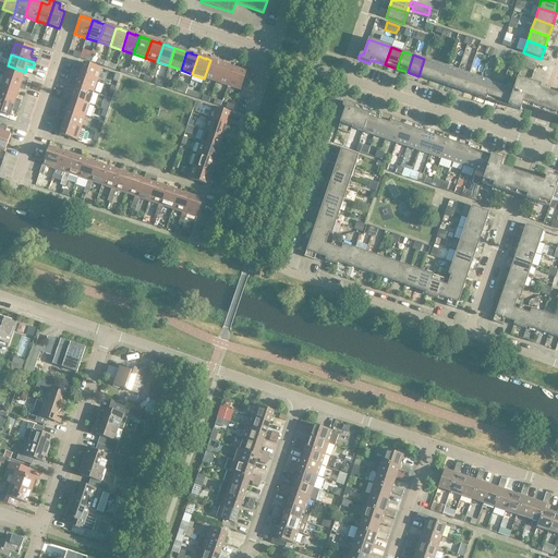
[(436,62),(424,59),(419,76),(429,80),(436,62)]
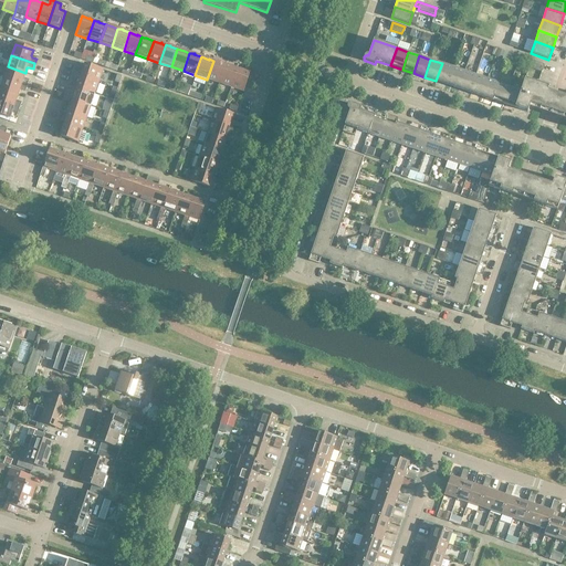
[(544,65),(531,60),(528,67),(542,72),(544,65)]
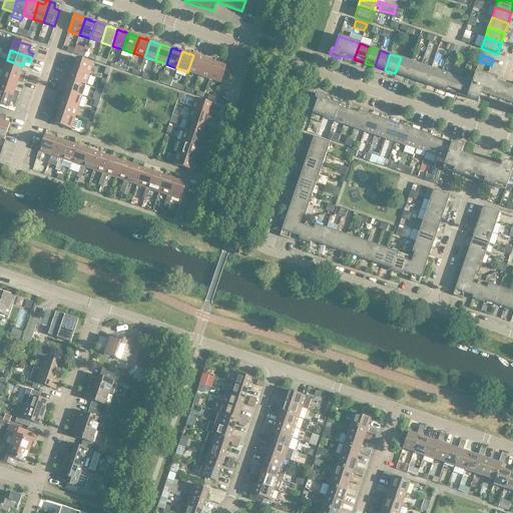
[(195,56),(193,55),(187,72),(198,75),(203,59),(197,57),(197,56),(195,56)]
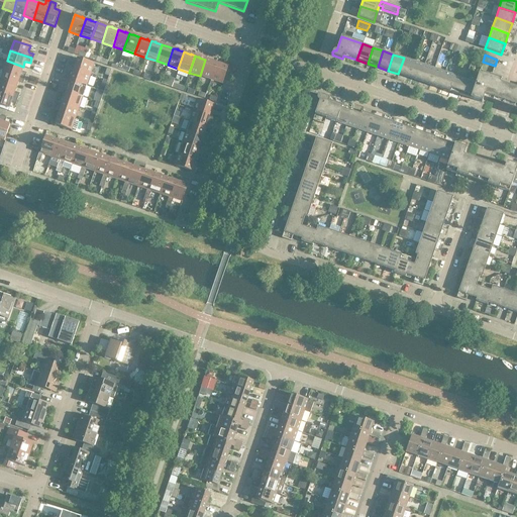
[(414,62),(404,58),(398,74),(409,78),(414,62)]
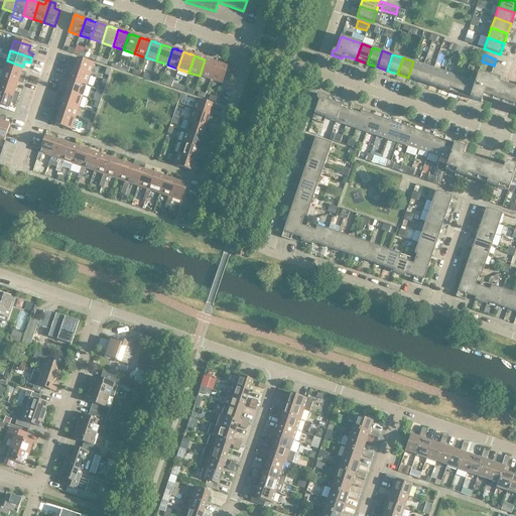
[(74,68),(73,70),(90,75),(94,63),(77,58),(75,66),(74,66),(74,68)]
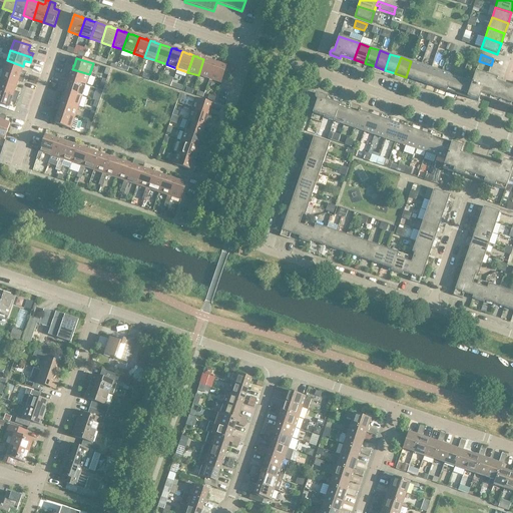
[(210,61),(203,59),(198,75),(209,79),(214,62),(212,62),(210,60),(210,61)]
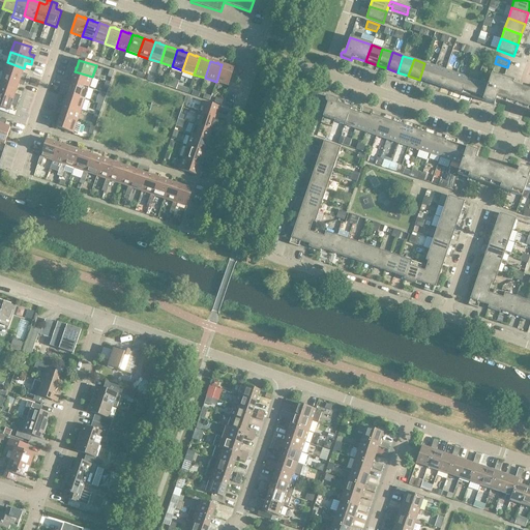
[(24,68),(7,62),(3,74),(25,81),(27,76),(23,75),(22,74),(24,68)]
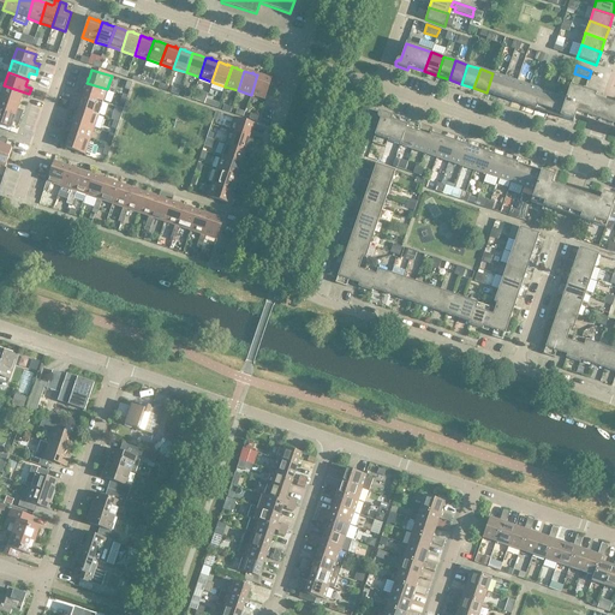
[(505,77),(493,73),(487,93),(499,96),(505,77)]
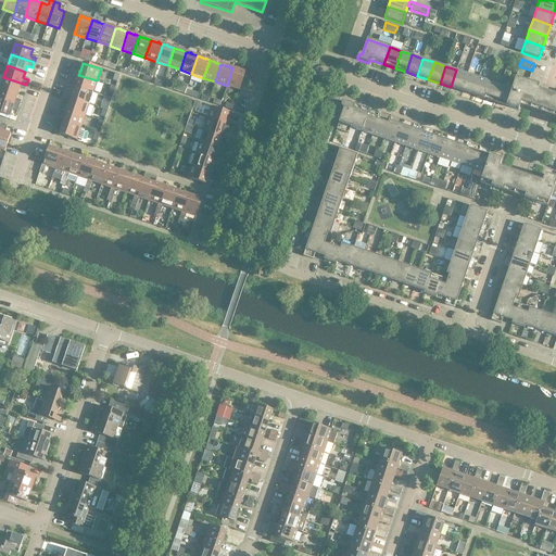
[(235,68),(232,67),(227,86),(239,90),(244,72),(237,70),(238,68),(235,68)]
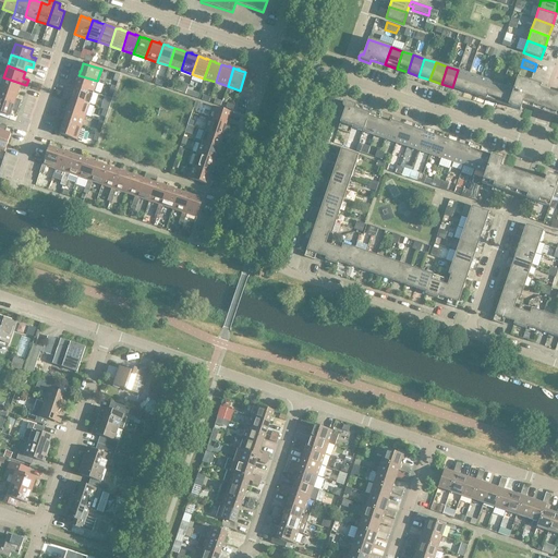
[(469,74),(458,70),(452,87),(463,92),(469,74)]
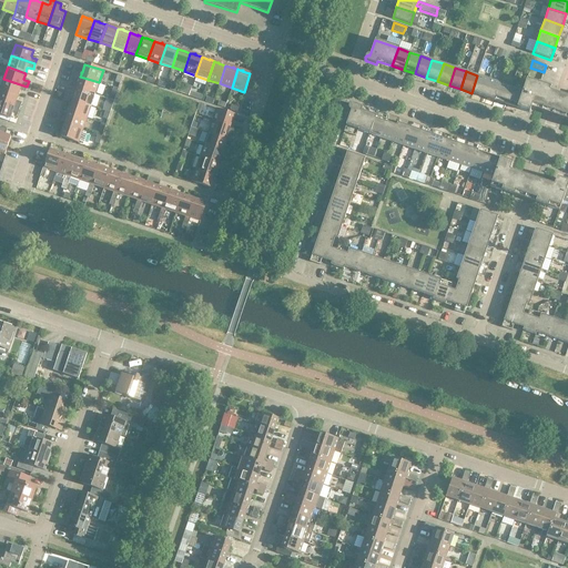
[(488,79),(477,75),(472,93),(483,97),(488,79)]
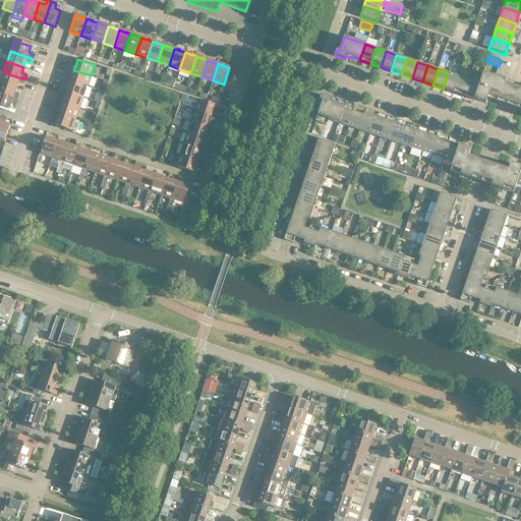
[(91,75),(73,70),(73,72),(71,74),(72,74),(70,81),(87,87),(91,75)]
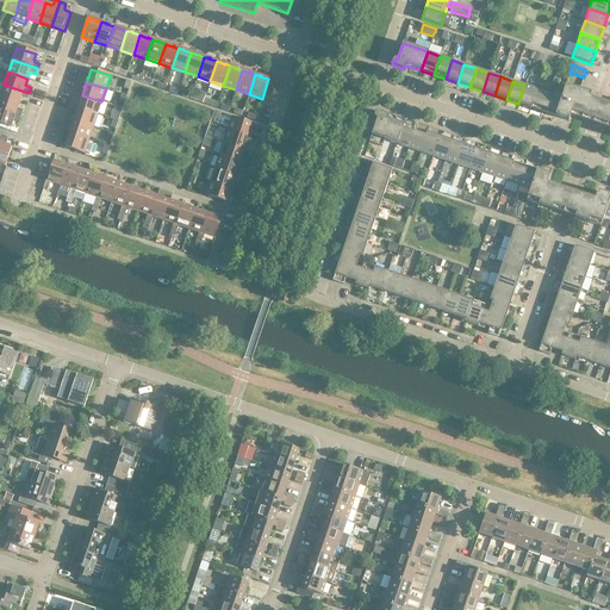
[(29,93),(4,85),(0,94),(0,95),(19,103),(20,98),(23,97),(27,98),(29,93)]
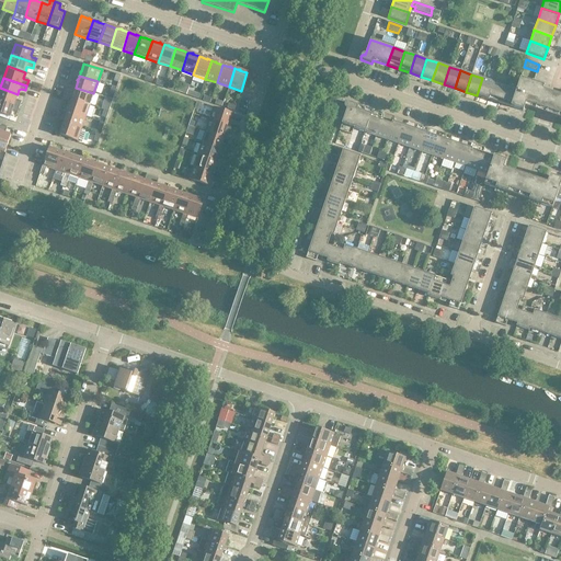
[(494,82),(482,78),(477,95),(488,100),(494,82)]
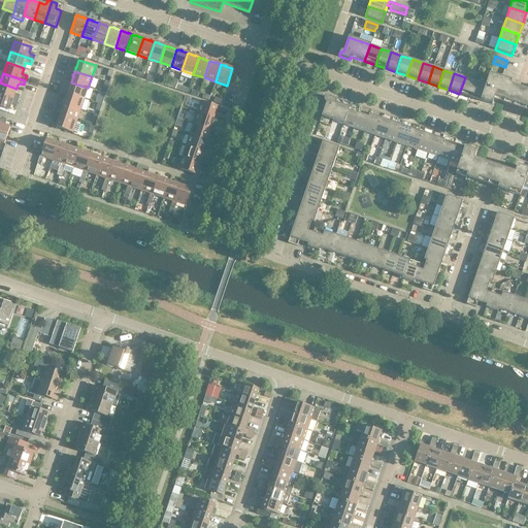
[(489,74),(486,85),(481,101),(492,104),(493,100),(515,108),(527,112),(527,91),(521,89),(510,85),(513,78),(500,75),(499,78),(489,74)]
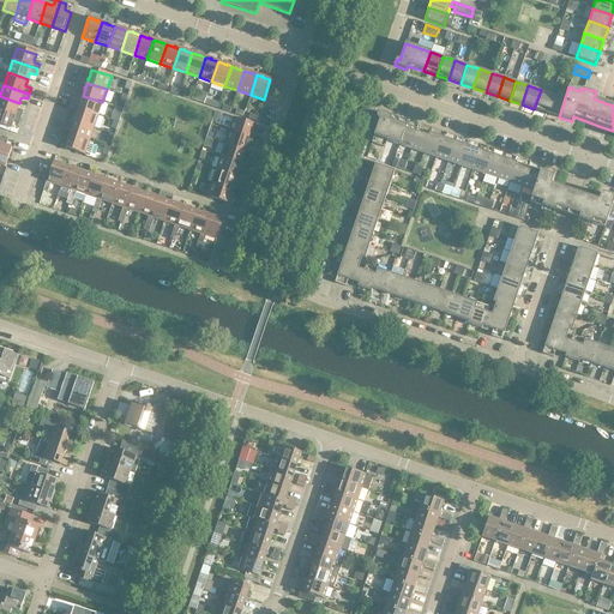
[(192,95),(191,100),(196,101),(204,104),(205,98),(208,94),(194,89),(192,95)]
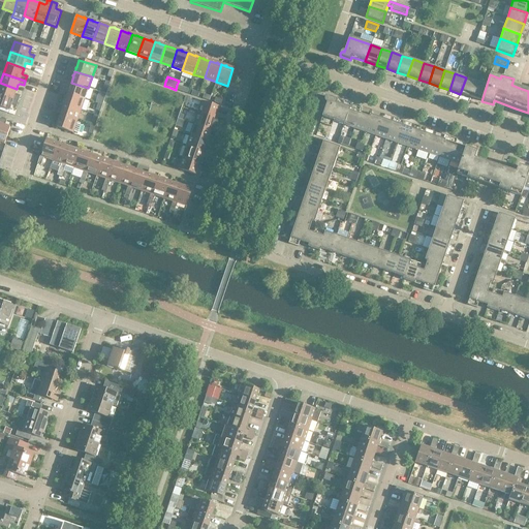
[(476,81),(466,78),(460,94),(471,97),(476,81)]
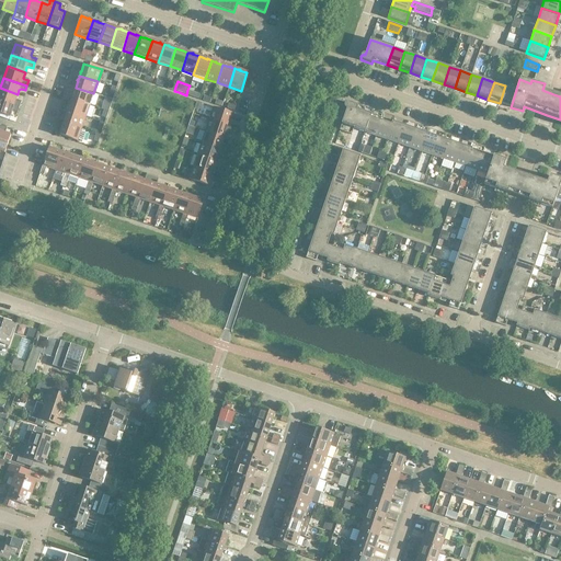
[(516,90),(505,86),(500,103),(511,107),(516,90)]
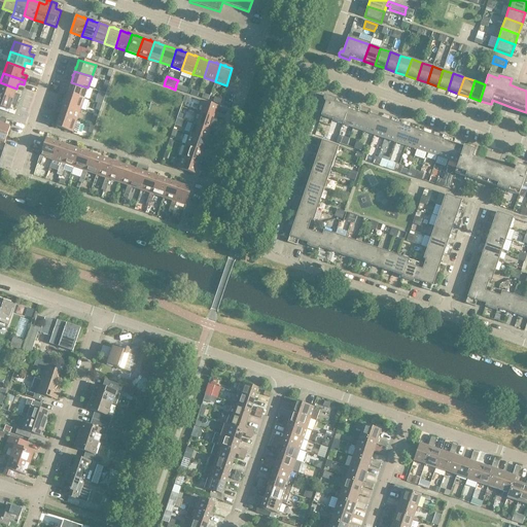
[(16,89),(0,82),(0,95),(18,101),(20,97),(15,96),(14,94),(16,89)]
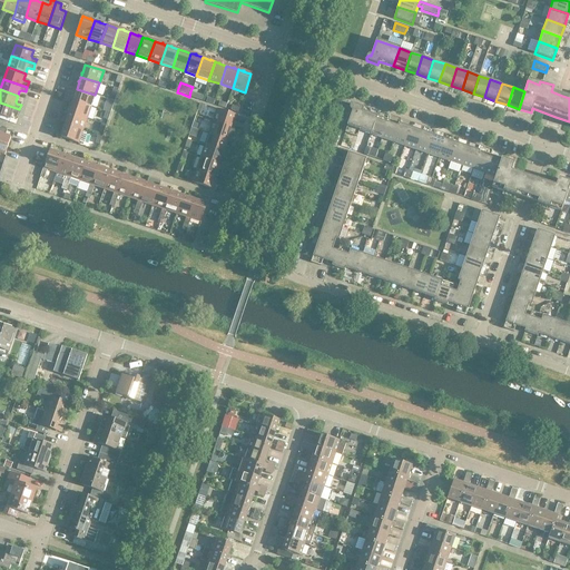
[(95,95),(77,89),(75,96),(74,96),(74,98),(72,101),(91,107),(95,95)]
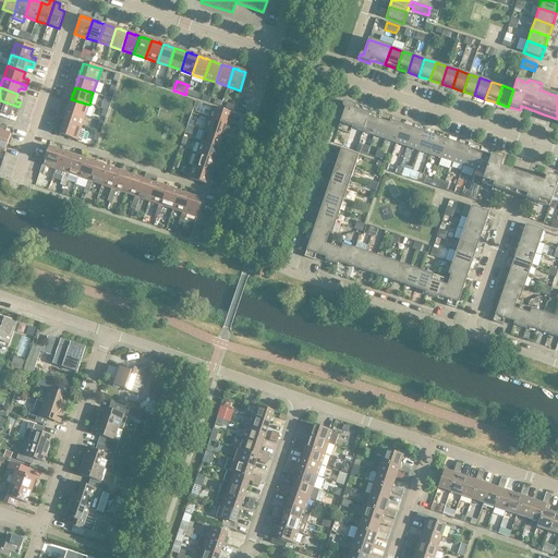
[(89,105),(71,99),(70,101),(69,102),(70,104),(67,110),(85,117),(89,105)]
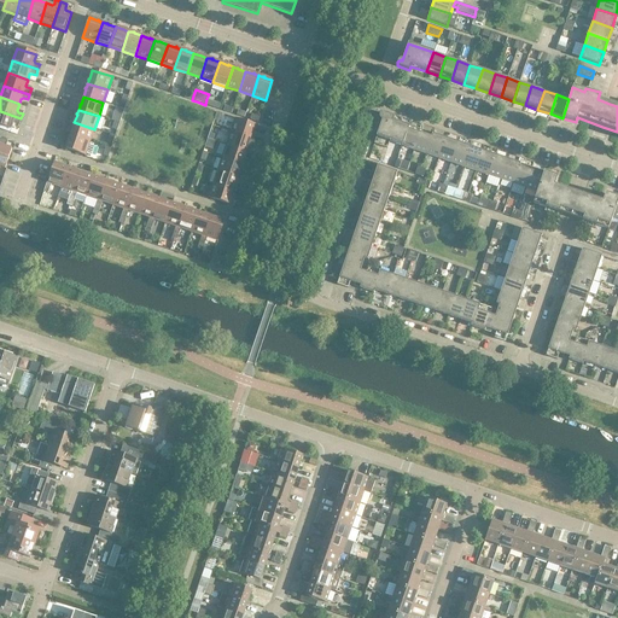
[(21,118),(0,111),(0,126),(11,129),(12,123),(15,122),(19,124),(21,118)]
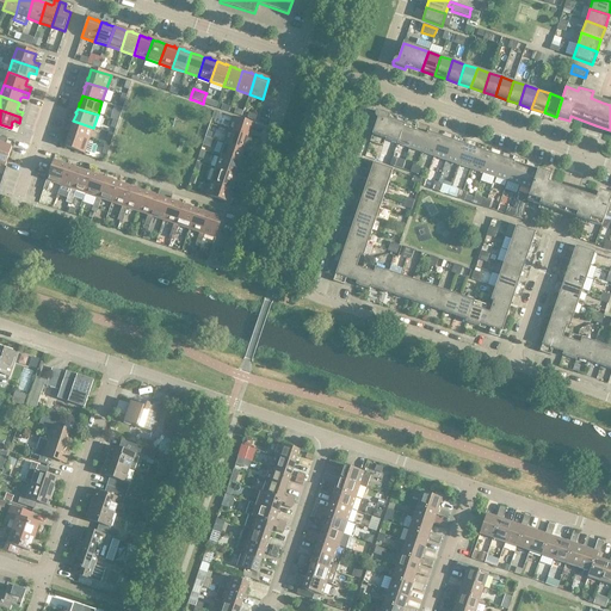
[(389,116),(380,112),(377,112),(376,113),(375,115),(375,117),(376,118),(377,119),(371,136),(378,137),(384,140),(396,144),(403,125),(388,119),(389,116)]
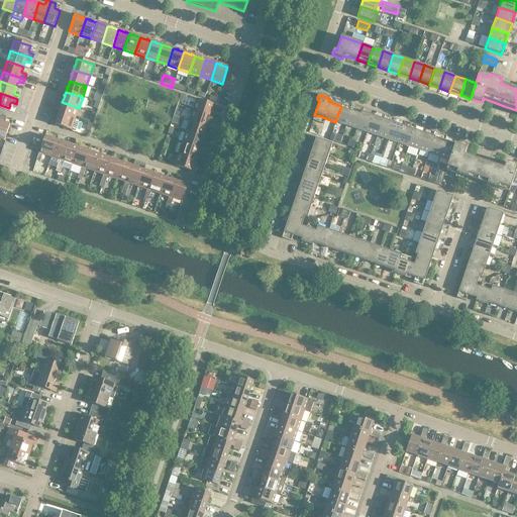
[(196,99),(193,110),(209,116),(210,114),(211,112),(210,112),(213,105),(196,99)]
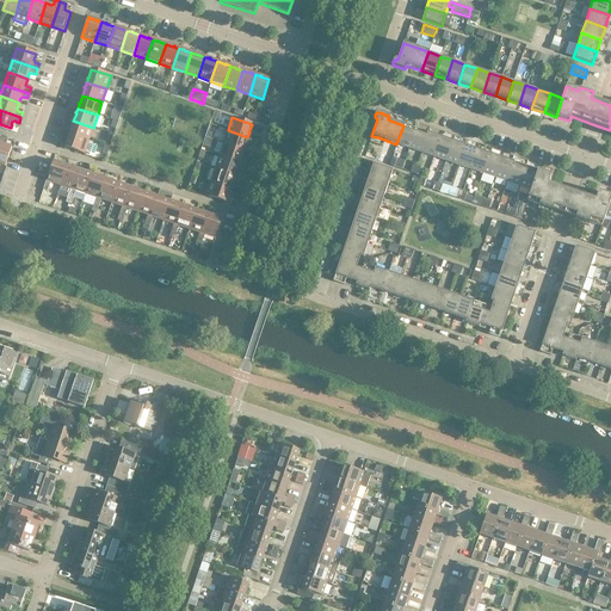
[(93,128),(73,121),(71,129),(69,129),(69,131),(69,134),(88,141),(93,128)]
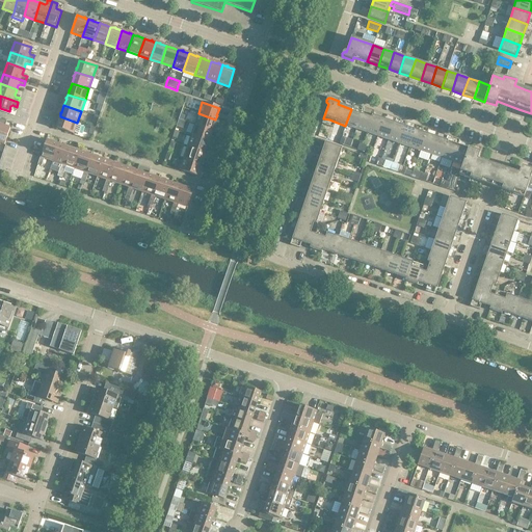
[(362,112),(351,109),(345,126),(356,129),(362,112)]
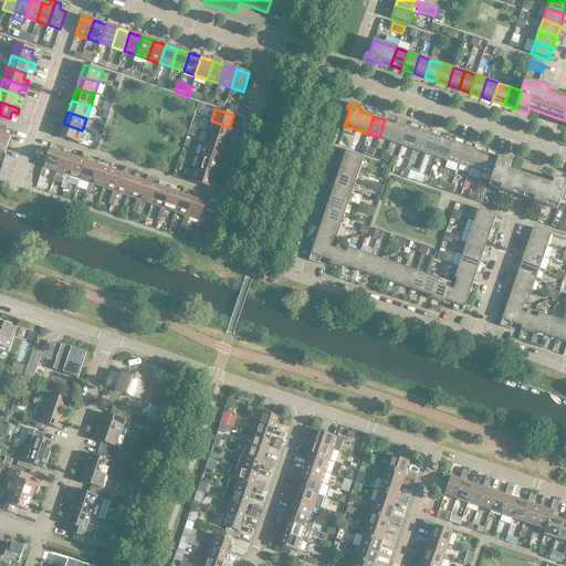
[(396,124),(385,119),(379,137),(390,142),(396,124)]
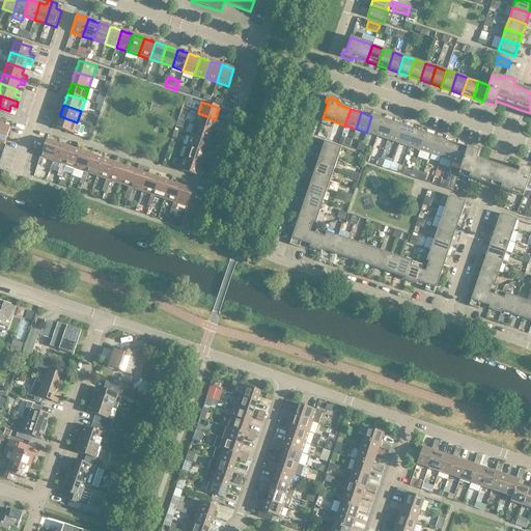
[(215,119),(198,113),(194,124),(211,131),(214,123),(214,121),(215,119)]
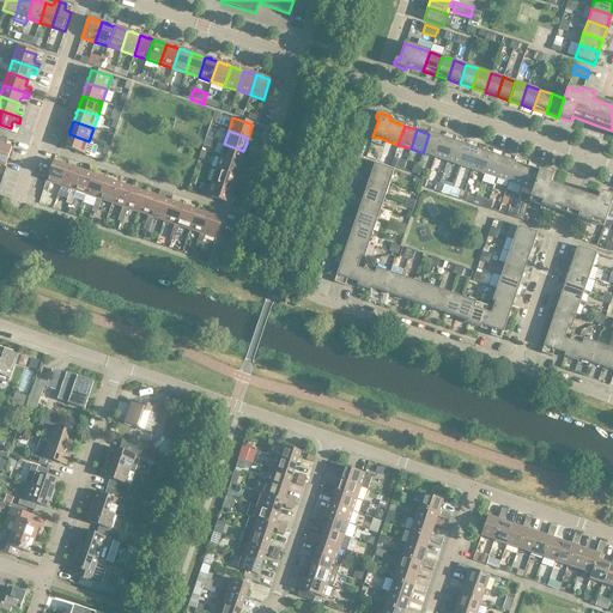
[(89,141),(70,134),(68,137),(67,139),(65,147),(84,155),(85,153),(90,156),(93,146),(87,144),(89,141)]
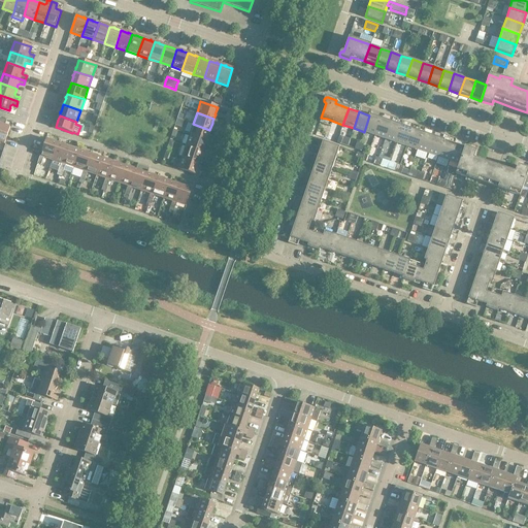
[(381,119),(369,116),(364,132),(374,135),(381,119)]
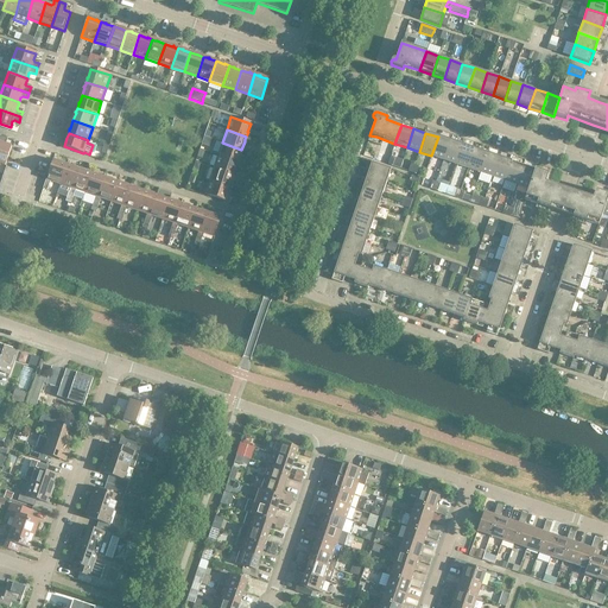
[(6,138),(0,137),(0,138),(0,164),(5,166),(11,146),(5,145),(5,143),(6,138)]
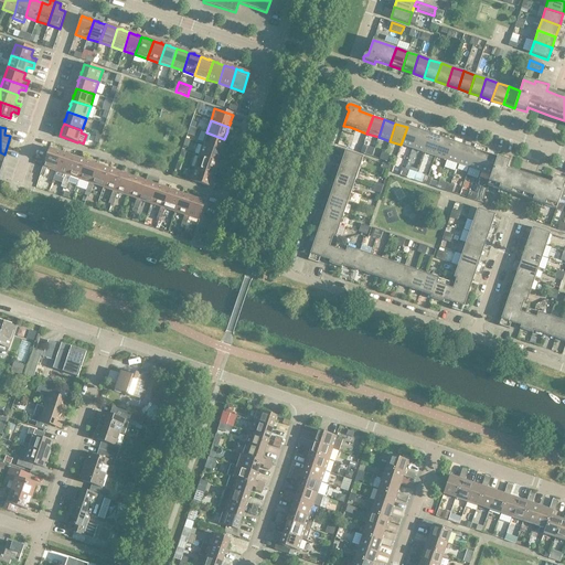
[(418,131),(407,127),(401,145),(412,149),(418,131)]
